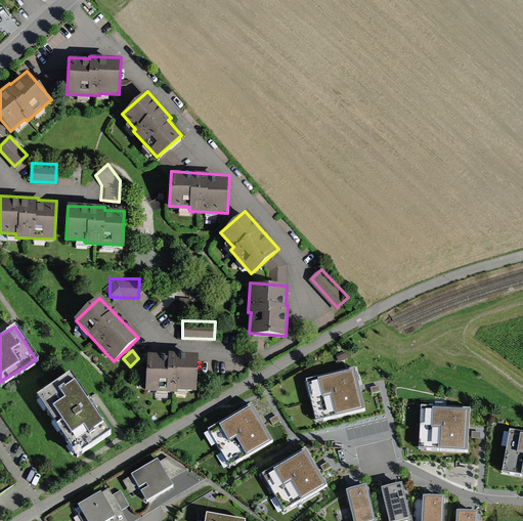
[(198,357),(147,353),(144,390),(176,391),(176,387),(195,388),(198,357)]
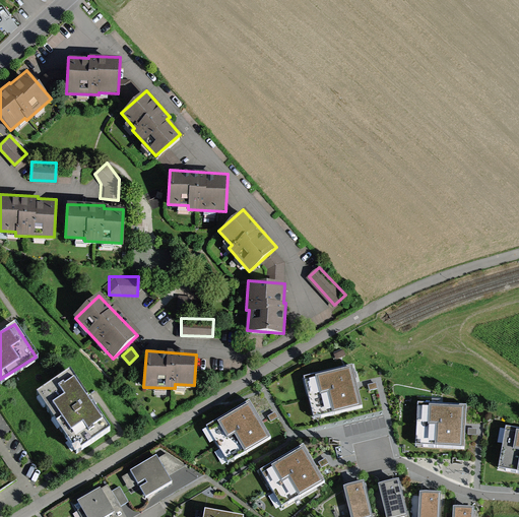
[(349,367),(303,378),(312,415),(359,404),(349,367)]
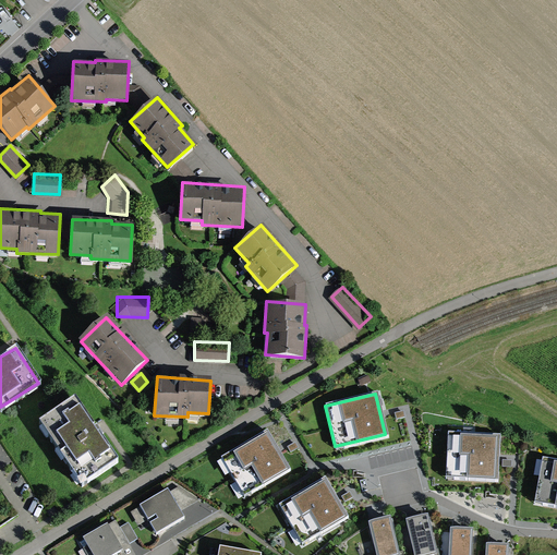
[(73,396),(36,421),(81,486),(87,482),(118,462),(93,425),(73,396)]
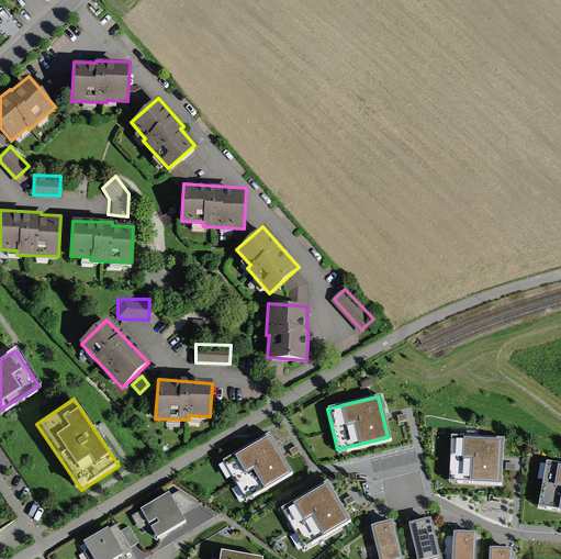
[(502,436),(451,434),(449,479),(500,482),(502,436)]
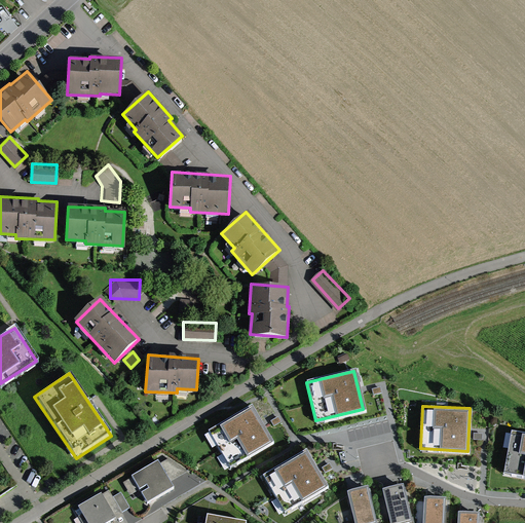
[(248,407),(207,430),(227,467),(269,443),(248,407)]
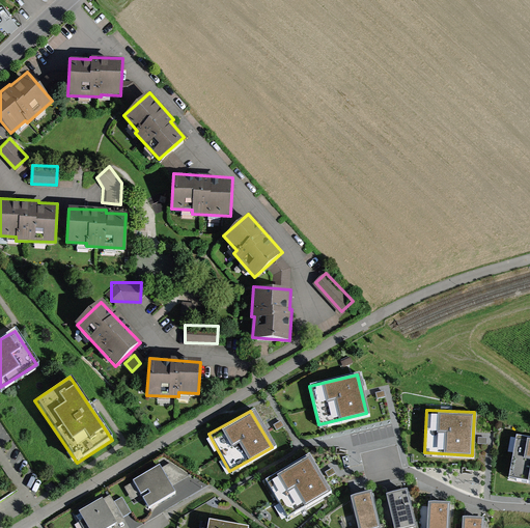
[(529,437),(515,435),(508,476),(529,480),(529,437)]
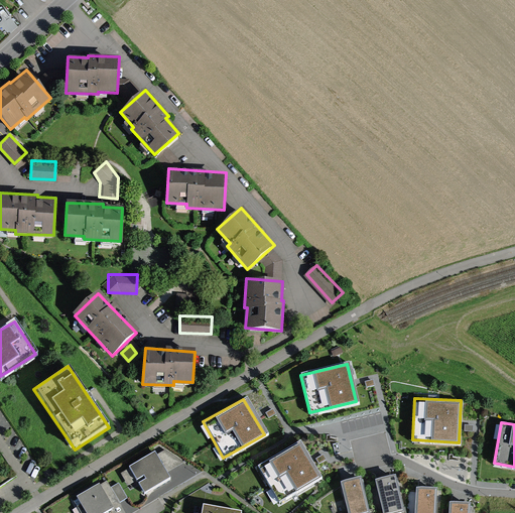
[(317,477),(297,442),(256,467),(277,501),(317,477)]
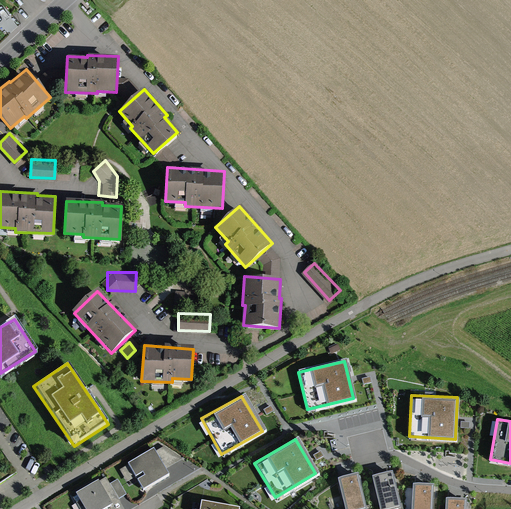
[(163,444),(155,449),(165,466),(181,457),(163,444)]
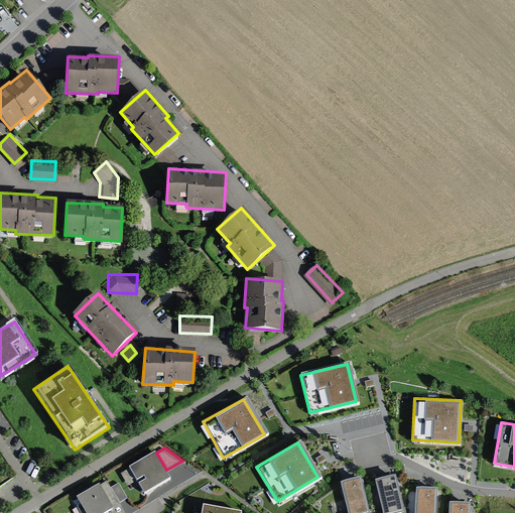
[(169,476),(166,470),(156,453),(154,450),(129,465),(144,491),(169,476)]
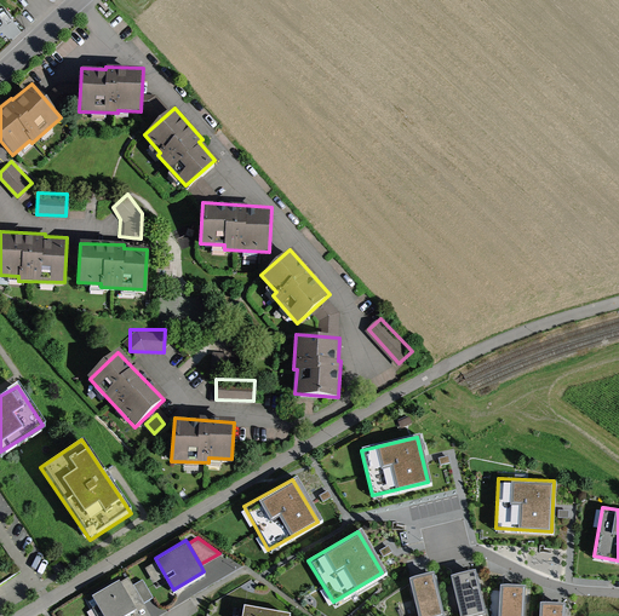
[(483,611),(475,571),(452,576),(462,615),(483,611)]
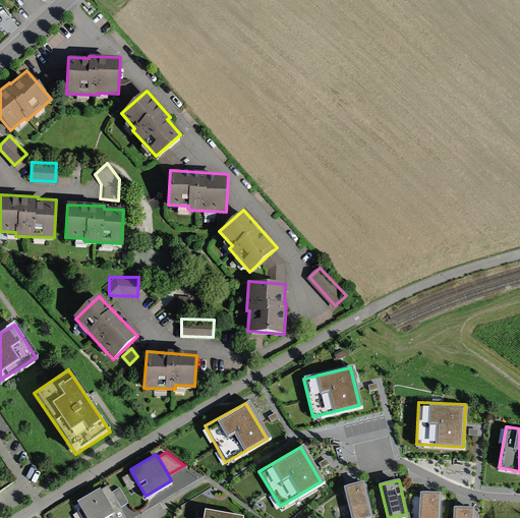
[(363,481),(345,486),(353,517),(358,517),(371,515),(363,481)]
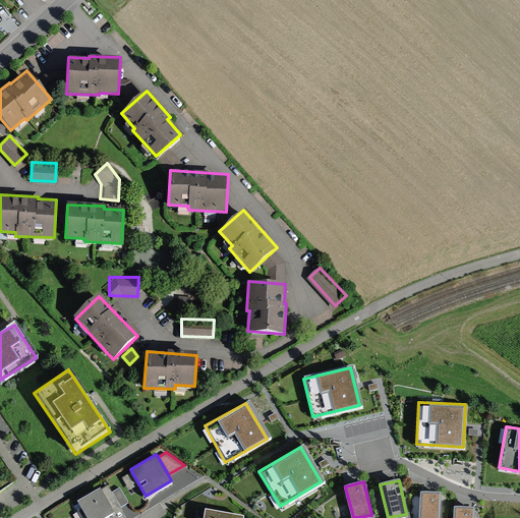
[(102,517),(121,507),(120,505),(111,491),(107,482),(76,501),(87,517),(102,517)]
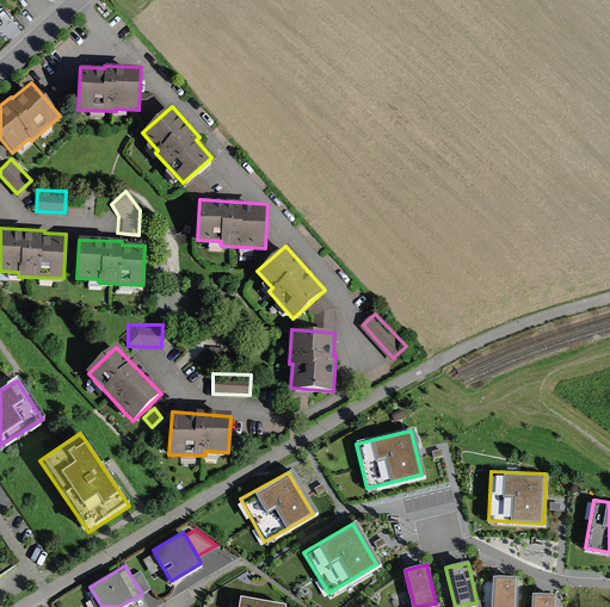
[(140,569),(130,575),(141,592),(151,587),(140,569)]
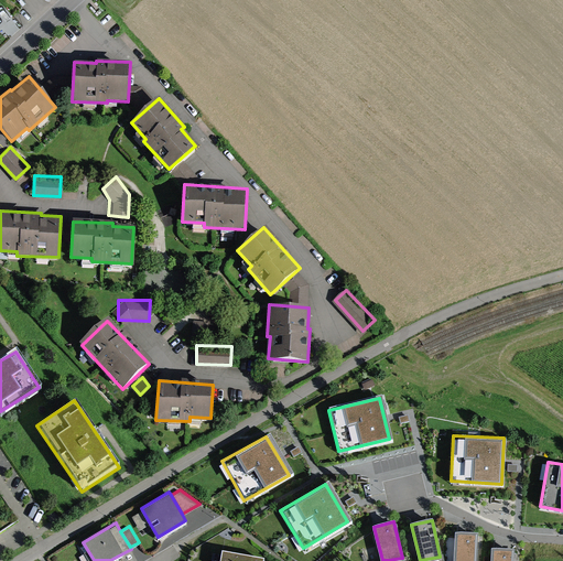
[(475,560),(476,535),(457,533),(455,560),(475,560)]
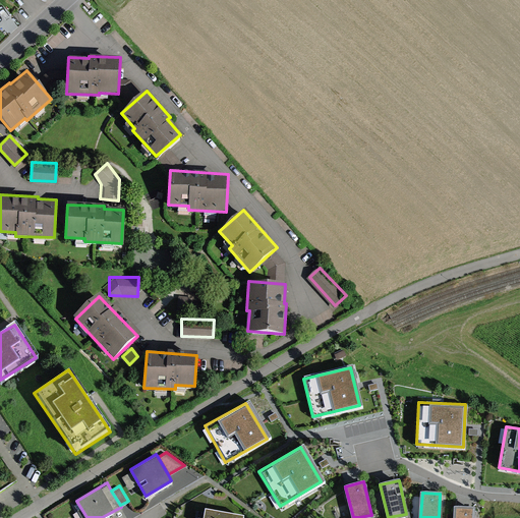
[(421,495),(414,494),(413,510),(420,510),(421,495)]
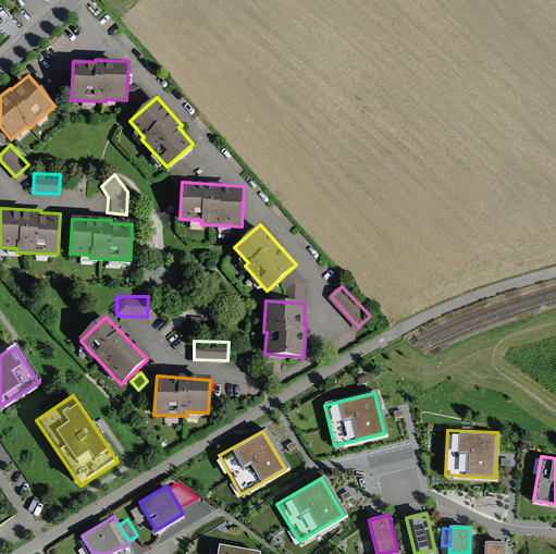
[(506,553),(507,544),(485,542),(484,553),(506,553)]
